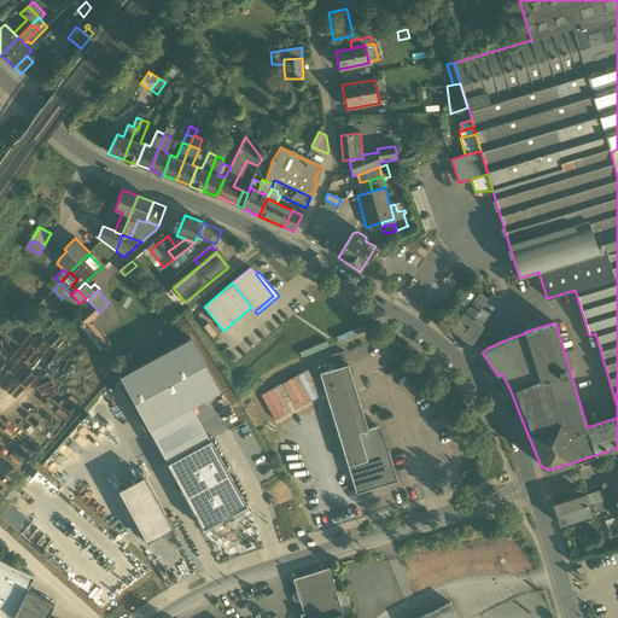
[(185,302),(190,308),(202,298),(197,292),(185,302)]
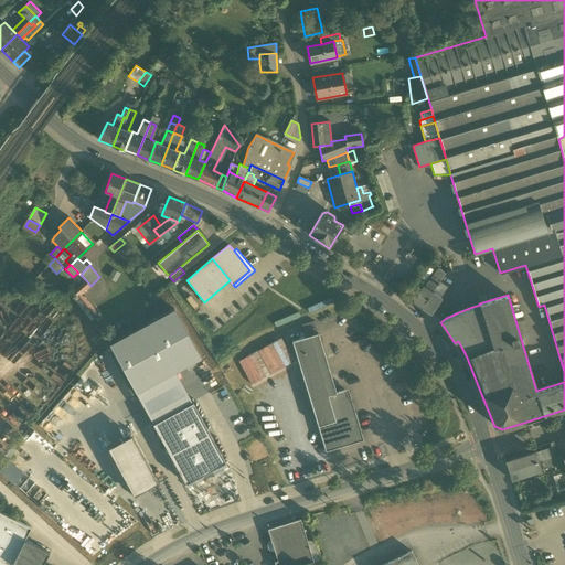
[(121,273),(114,268),(108,278),(116,283),(121,273)]
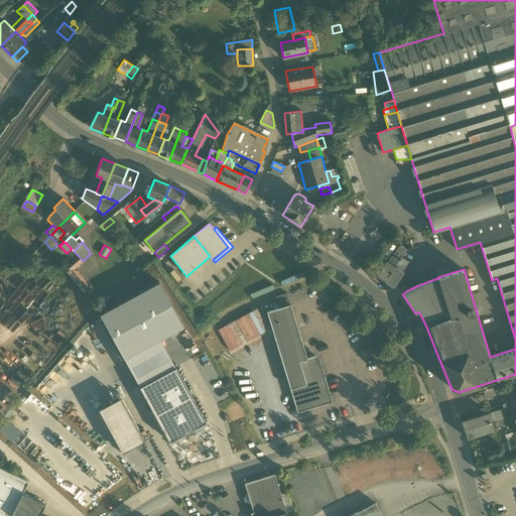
[(394,253),(397,256),(399,253),(402,255),(406,249),(400,245),(394,253)]
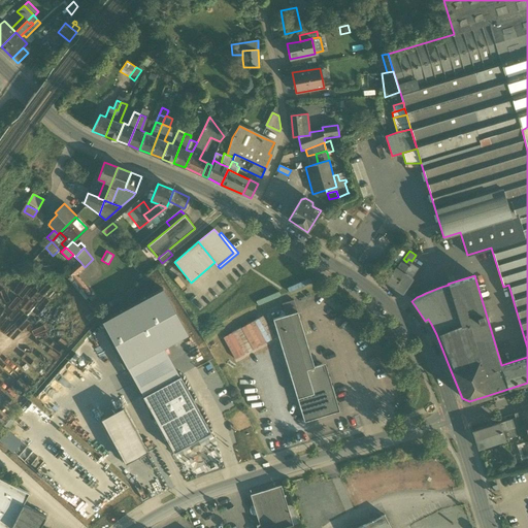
[(403,259),(396,269),(403,273),(409,263),(406,262),(403,259)]
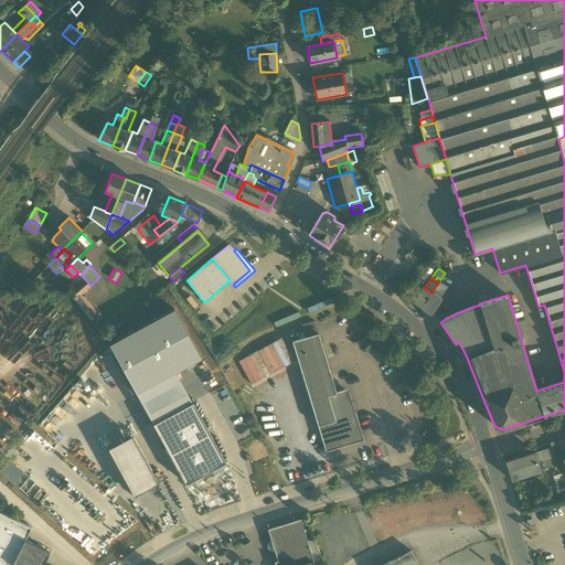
[(82,294),(91,286),(86,280),(73,291),(95,318),(99,315),(82,294)]
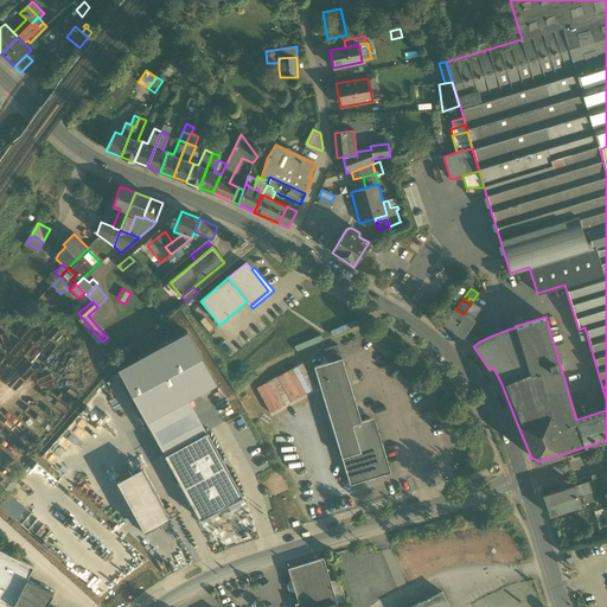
[(471,302),(464,314),(471,320),(479,308),(471,302)]
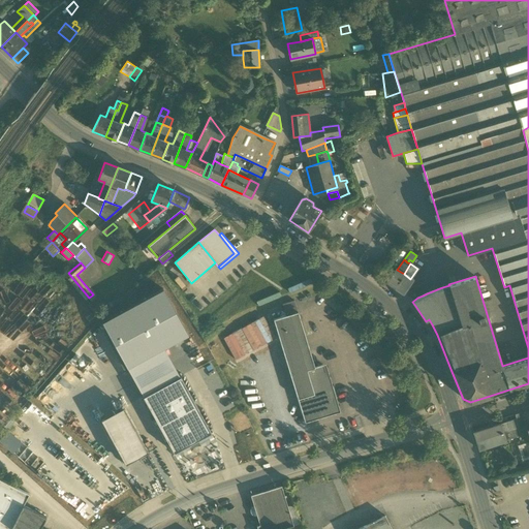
[(395,287),(404,274),(397,270),(396,269),(387,282),(395,287)]
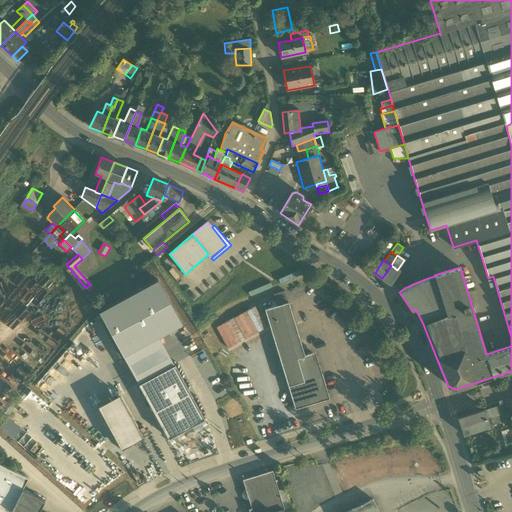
[(398,270),(397,270),(391,265),(382,278),(390,283),(398,270)]
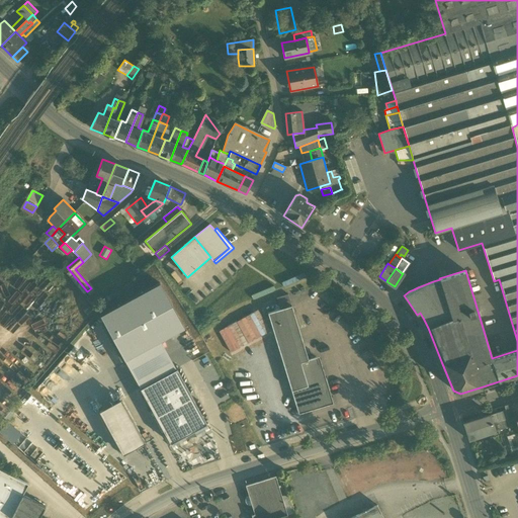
[(305,273),(281,282),(283,287),(307,277),(305,273)]
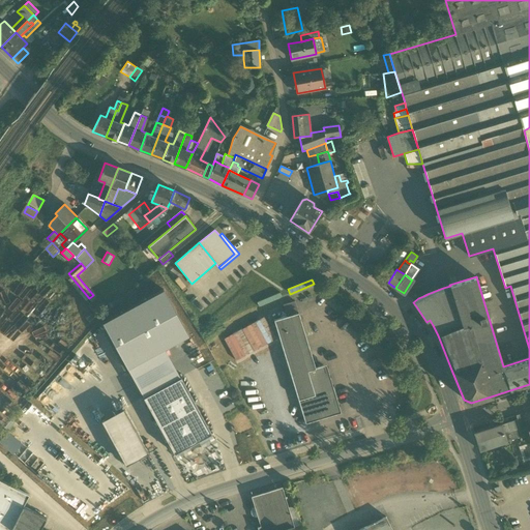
[(102,323),(127,369),(165,348),(188,335),(164,290),(102,323)]
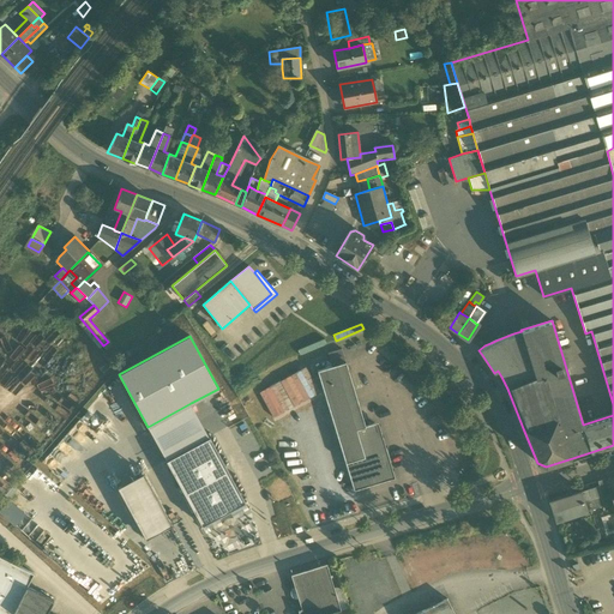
[(324,339),(298,350),(300,356),(326,344),(324,339)]
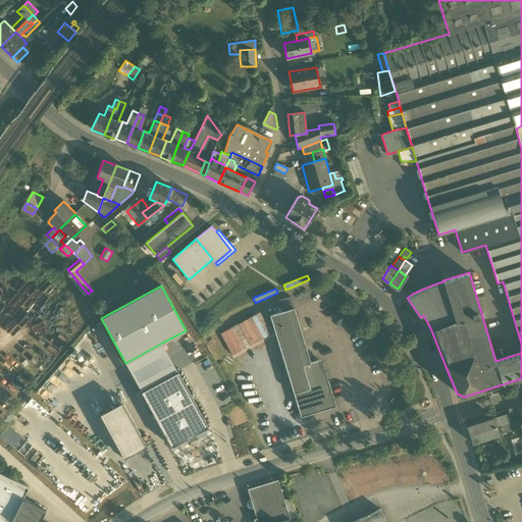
[(279,301),(282,312),(294,308),(291,297),(279,301)]
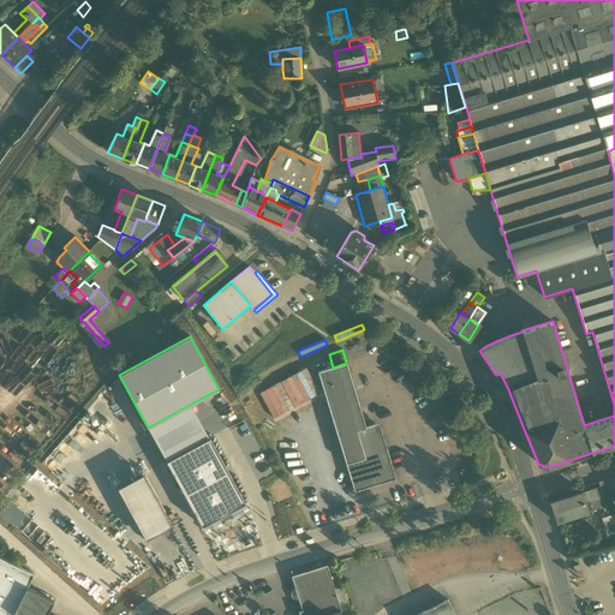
[(318,371),(338,436),(366,428),(347,363),(318,371)]
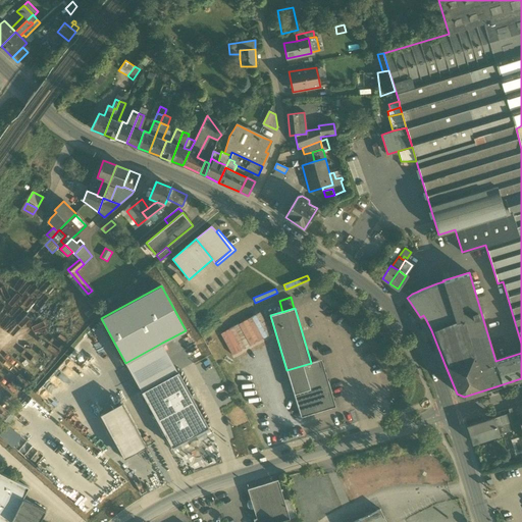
[(250,317),(219,332),(229,354),(250,344),(243,327),(253,322),(250,317)]
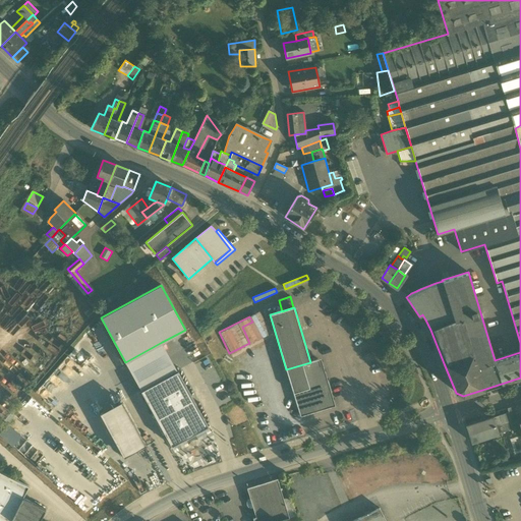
[(125,362),(141,391),(177,371),(162,342),(125,362)]
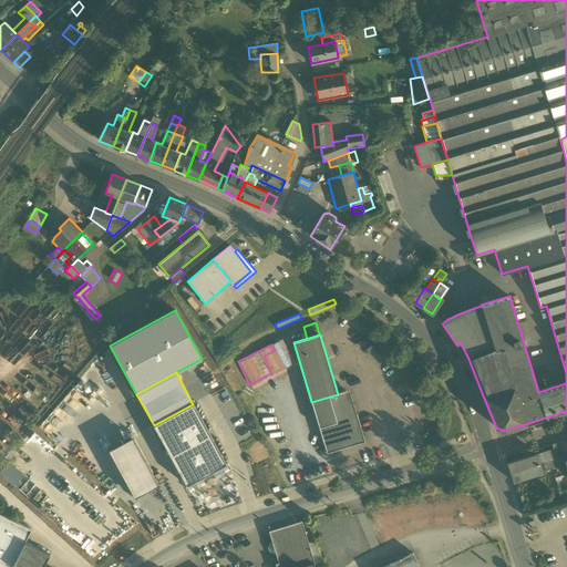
[(311,402),(327,454),(362,443),(346,391),(338,394),(311,402)]
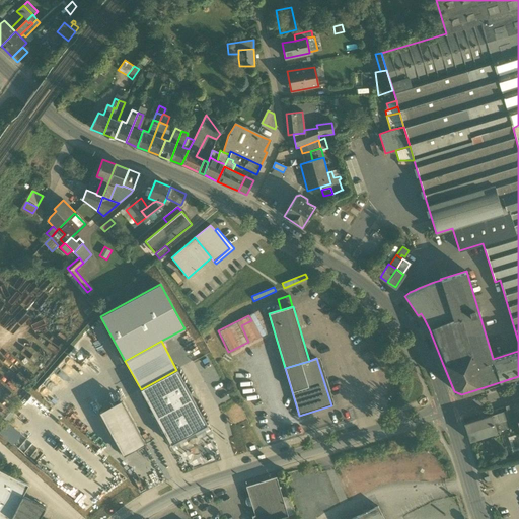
[(177,369),(176,370),(141,389),(170,444),(207,425),(177,369)]
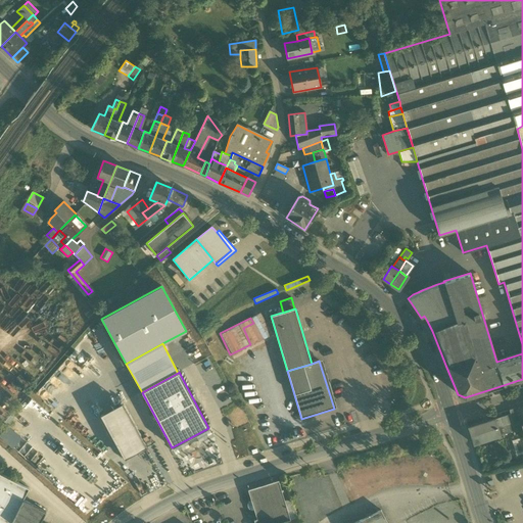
[(100,416),(125,459),(146,446),(123,403),(100,416)]
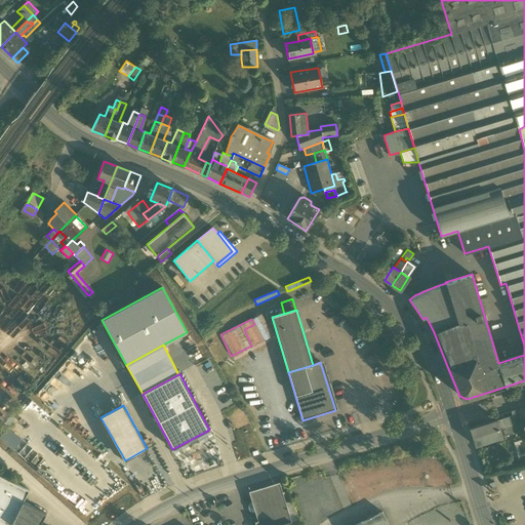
[(515,423),(522,421),(518,409),(511,411),(513,415),(515,423)]
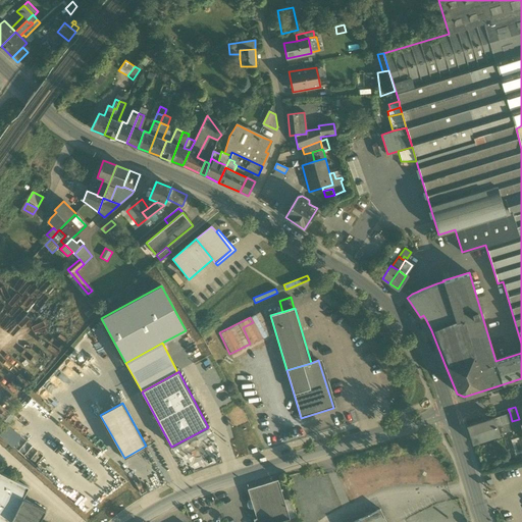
[(510,413),(499,416),(502,424),(509,422),(512,421),(510,413)]
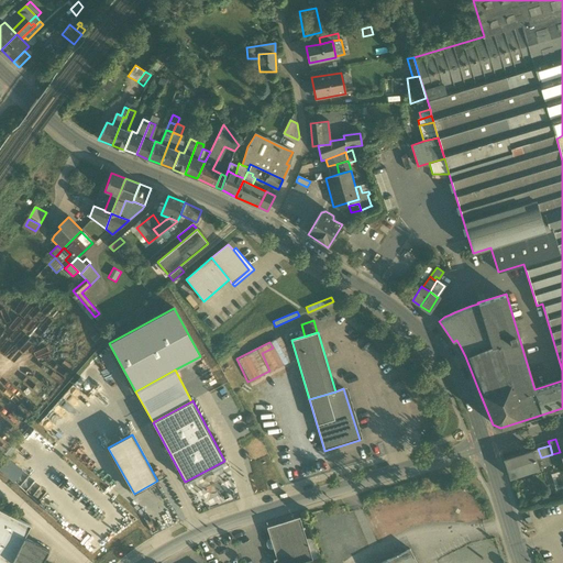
[(538,449),(533,451),(532,450),(504,460),(507,470),(509,478),(539,470),(539,468),(537,462),(536,460),(539,459),(541,457),(538,449)]
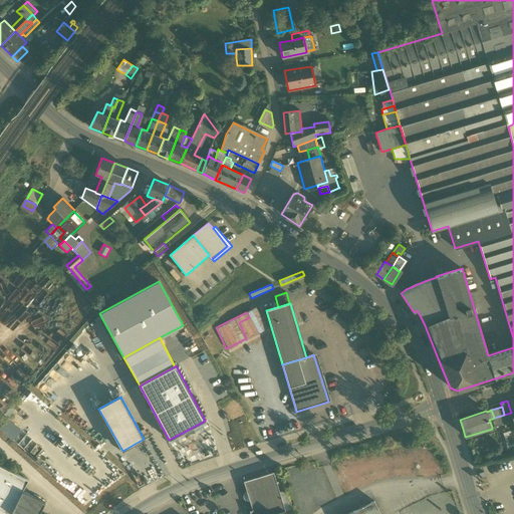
[(501,416),(504,424),(504,426),(513,423),(512,419),(512,418),(511,413),(504,415),(501,416)]
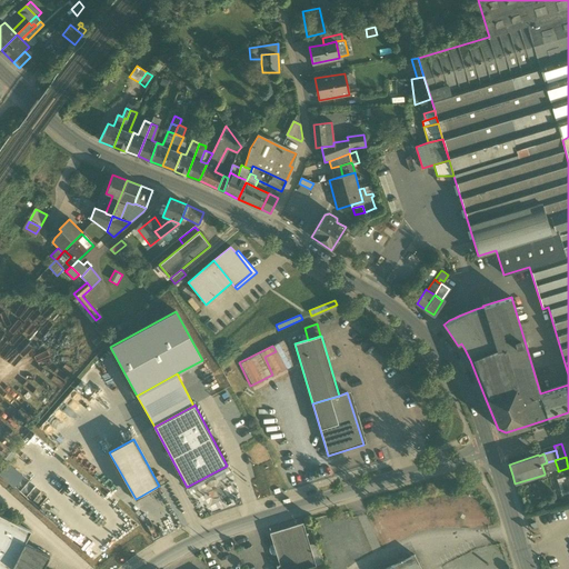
[(547,462),(545,463),(541,465),(542,467),(545,473),(558,469),(555,460),(547,462)]
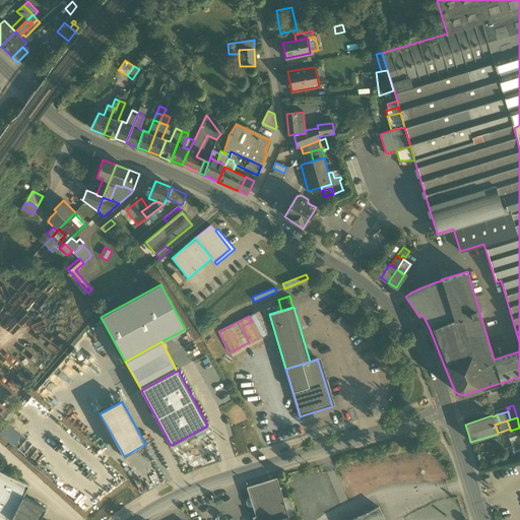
[(22,436),(8,423),(0,432),(0,434),(12,446),(22,436)]
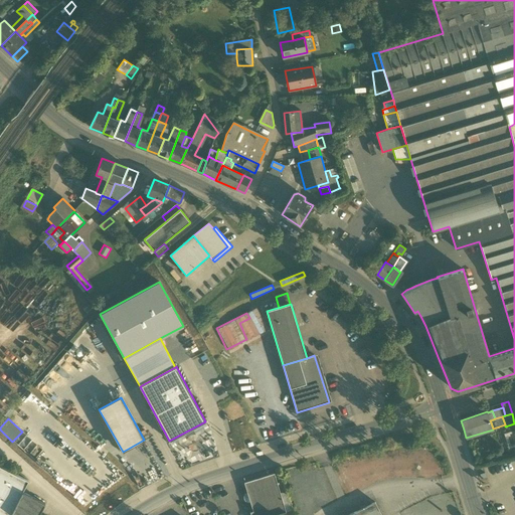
[(0,514),(12,514),(11,514),(22,492),(28,481),(0,466),(0,514)]
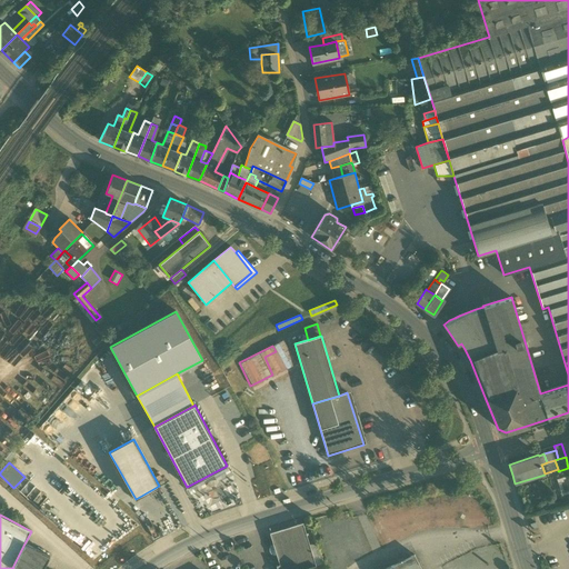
[(277,567),(277,568),(305,568),(316,566),(309,546),(302,523),(270,533),(280,566),(277,567)]
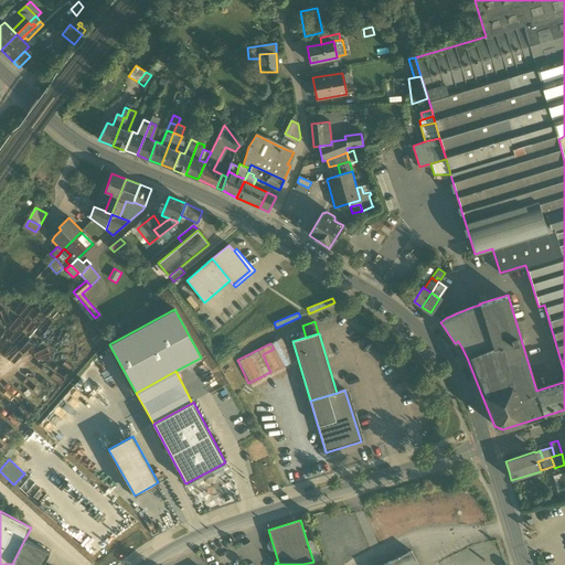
[(13,564),(42,564),(49,552),(24,540),(12,564),(13,564)]
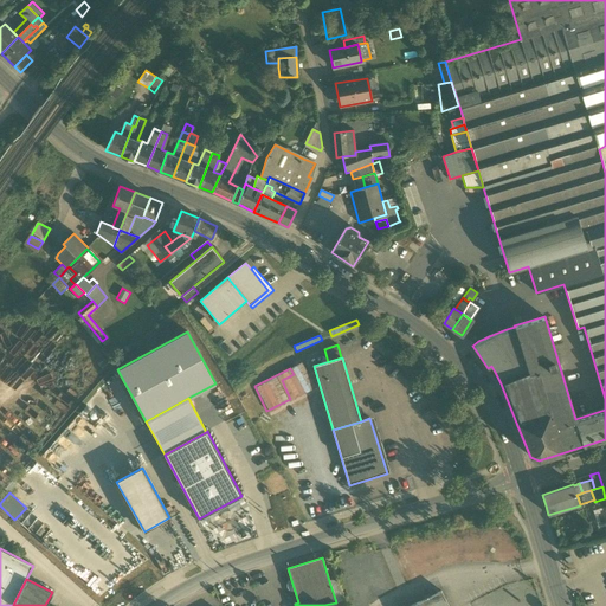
[(331,580),(329,581),(336,603),(343,600),(339,584),(336,582),(335,581),(334,580),(331,580)]
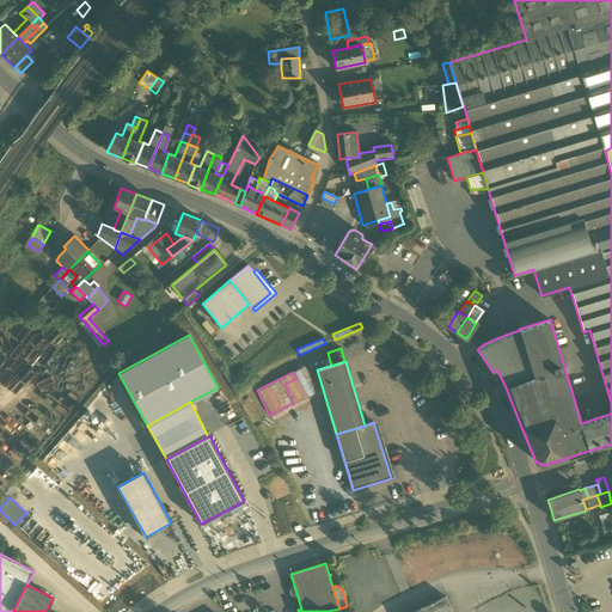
[(452,611),(446,597),(415,611),(452,611)]
